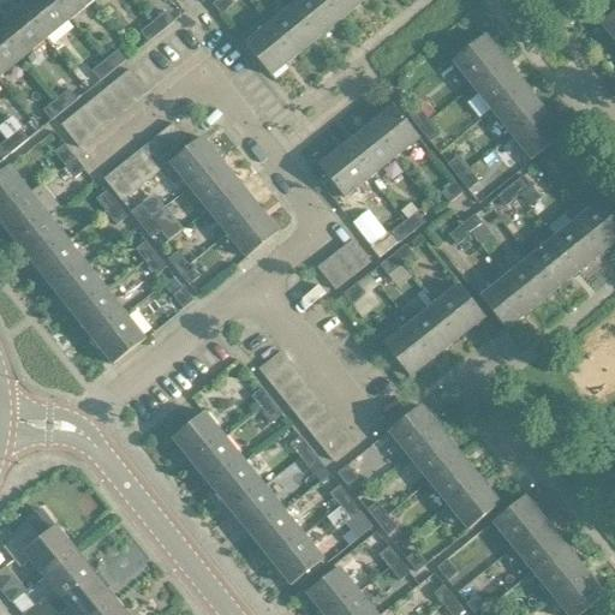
[(70,19),(53,0),(29,0),(19,7),(46,40),(70,19)]
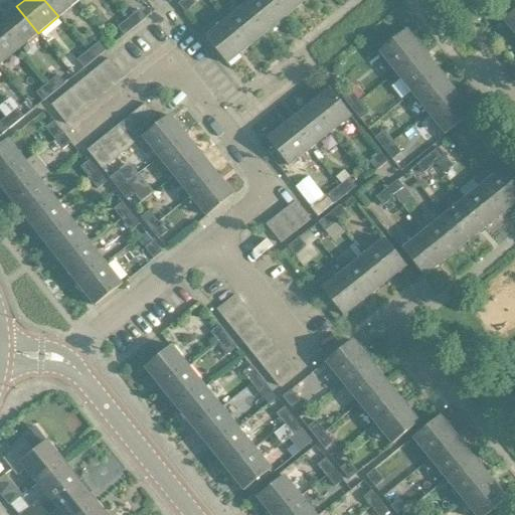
[(44,0),(58,16),(78,0),(44,0)]
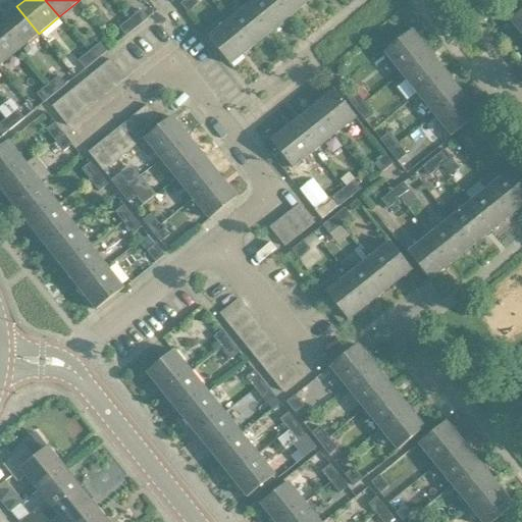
[(198,3),(195,0),(184,0),(180,4),(188,12),(198,3)]
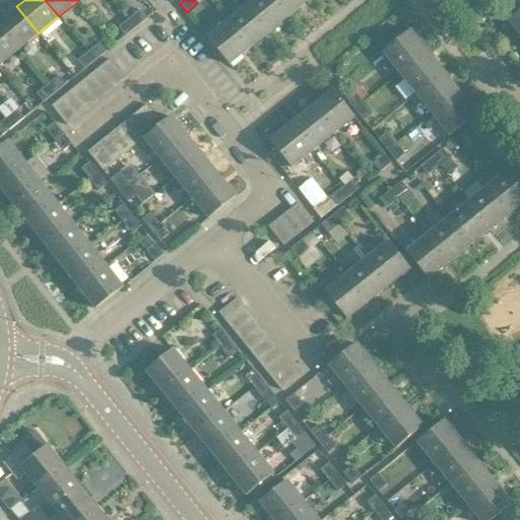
[(275,0),(253,0),(247,5),(269,31),(288,15),(275,0)]
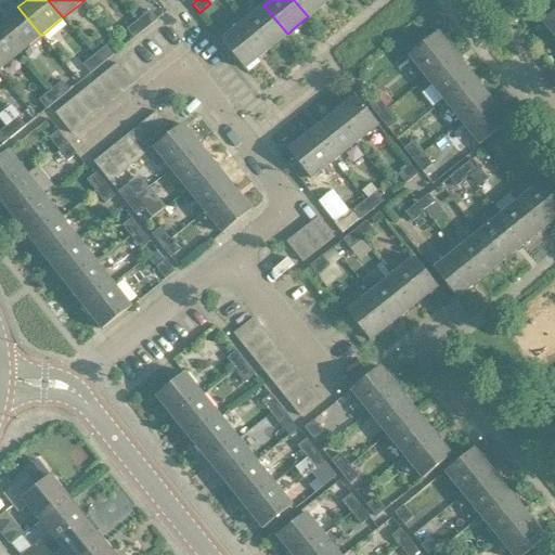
[(294,0),(308,16),(328,0),(294,0)]
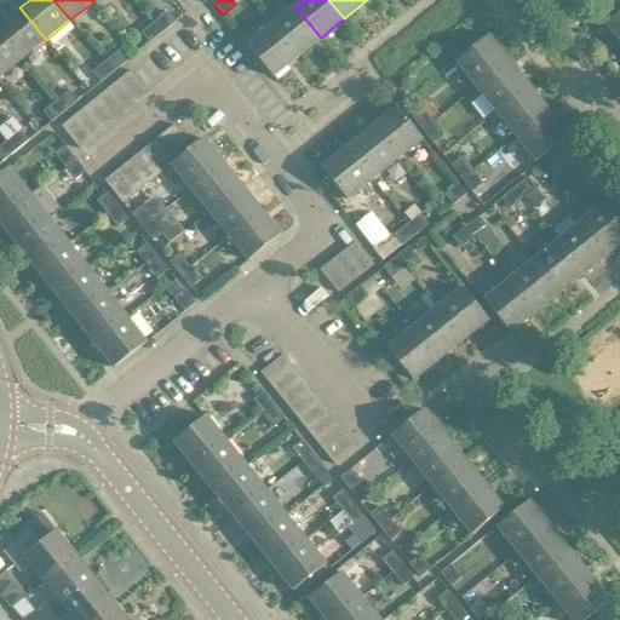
[(294,6),(271,26),(297,57),(321,38),(294,6)]
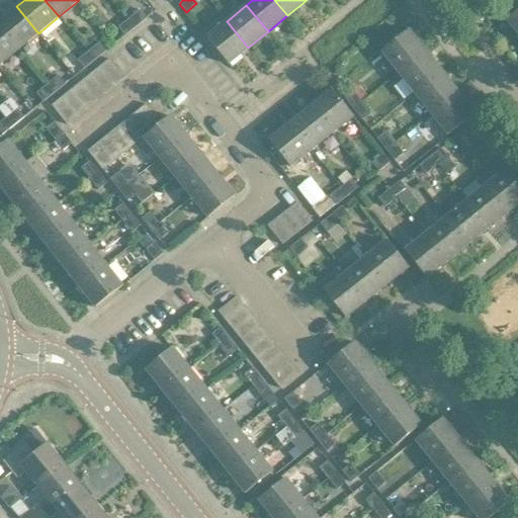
[(16,6),(0,19),(0,28),(17,50),(38,33),(16,6)]
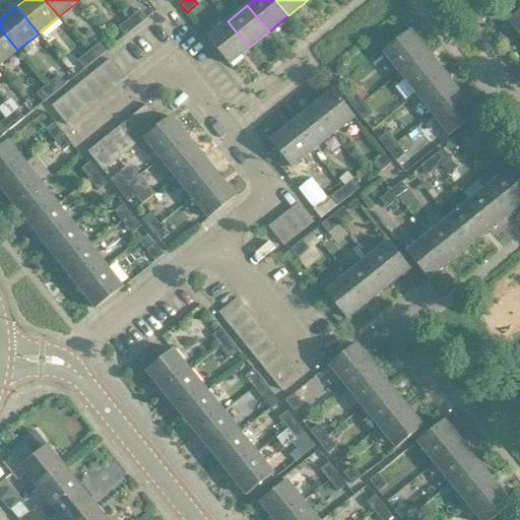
[(140,9),(129,18),(136,27),(147,18),(140,9)]
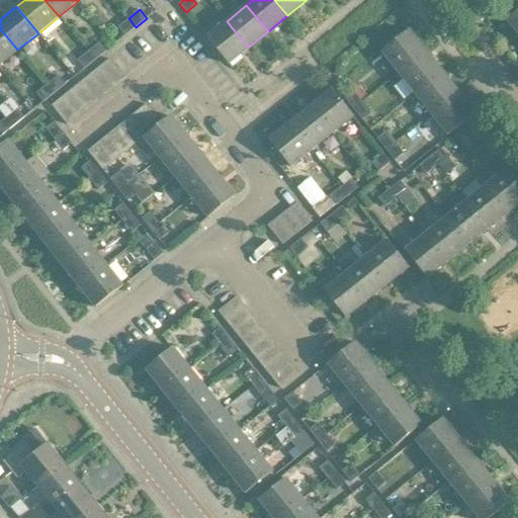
[(517,34),(517,10),(506,20),(517,34)]
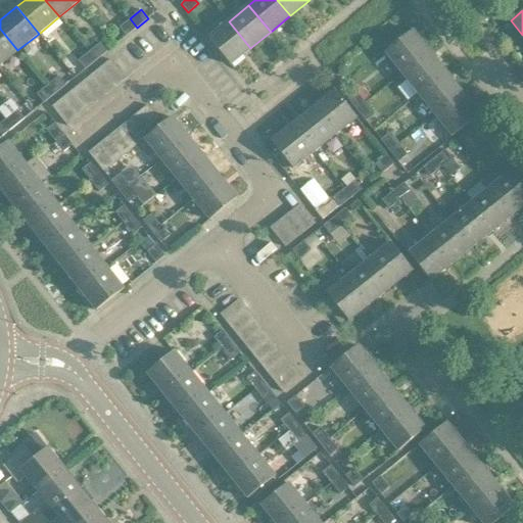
[(137,28),(130,18),(120,28),(126,36),(137,28)]
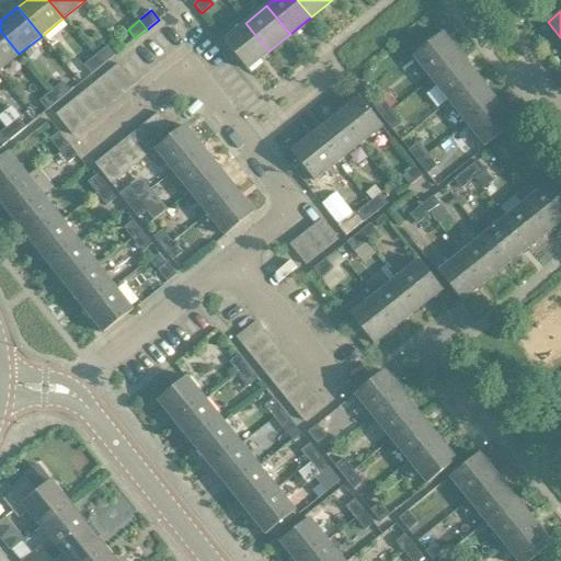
[(245,23),(224,41),(247,69),(268,52),(245,23)]
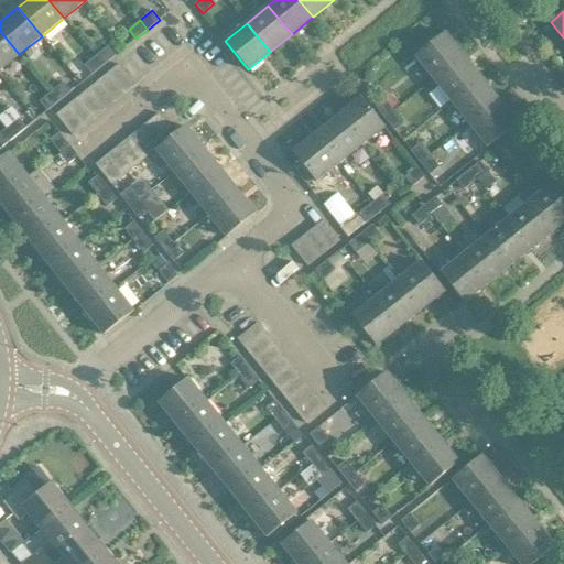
[(0,69),(19,54),(0,31),(0,69)]
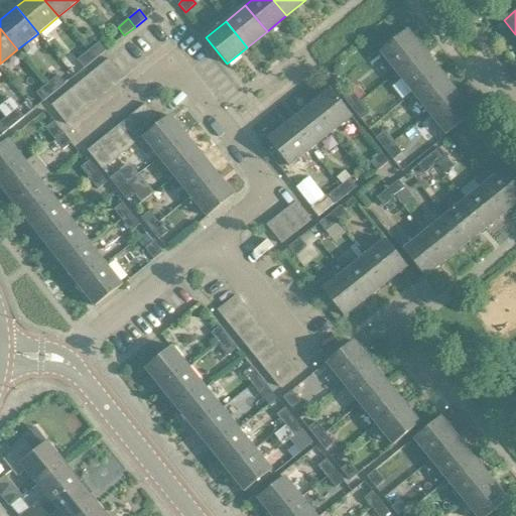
[(423,50),(406,30),(380,51),(396,72),(423,50)]
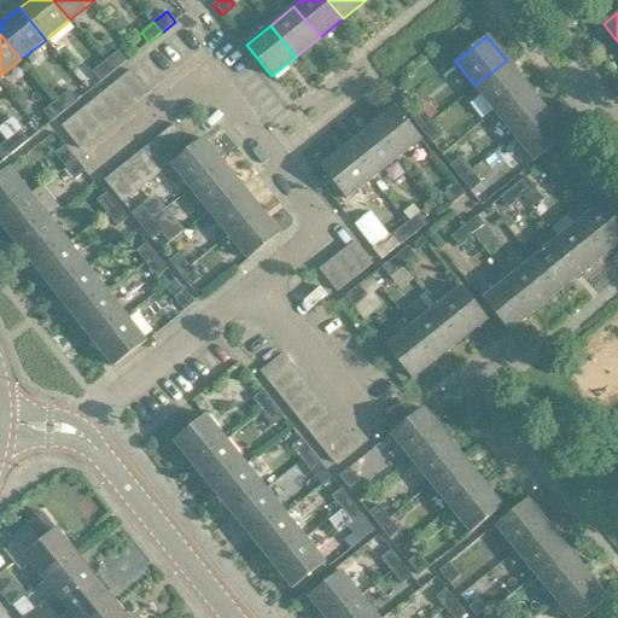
[(112,73),(127,60),(118,51),(104,62),(112,73)]
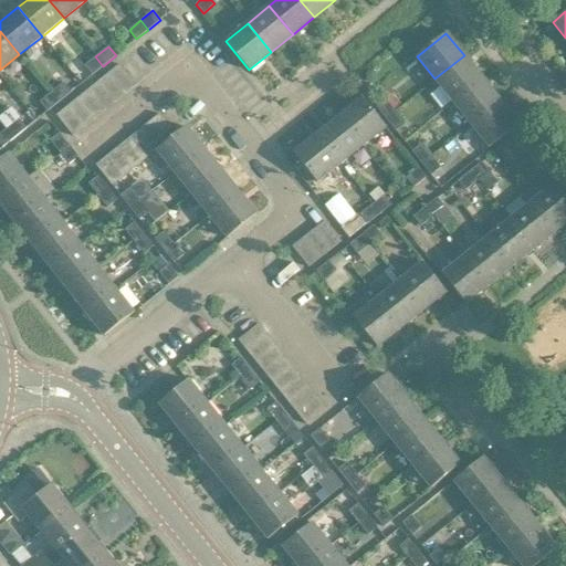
[(482,79),(464,55),(435,79),(453,102),(482,79)]
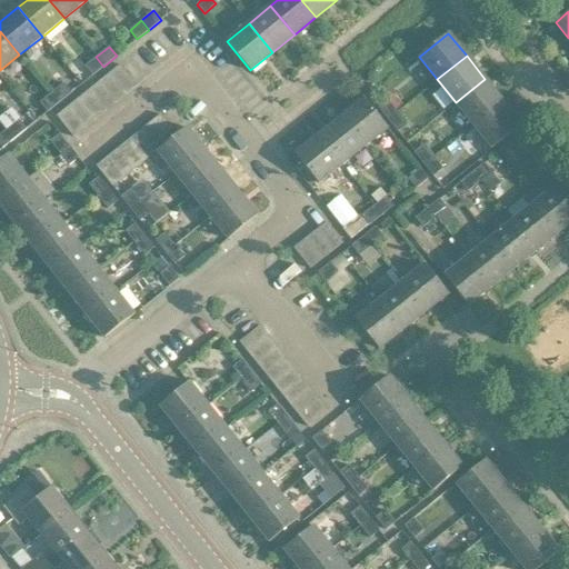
[(103,67),(96,57),(85,66),(92,76),(103,67)]
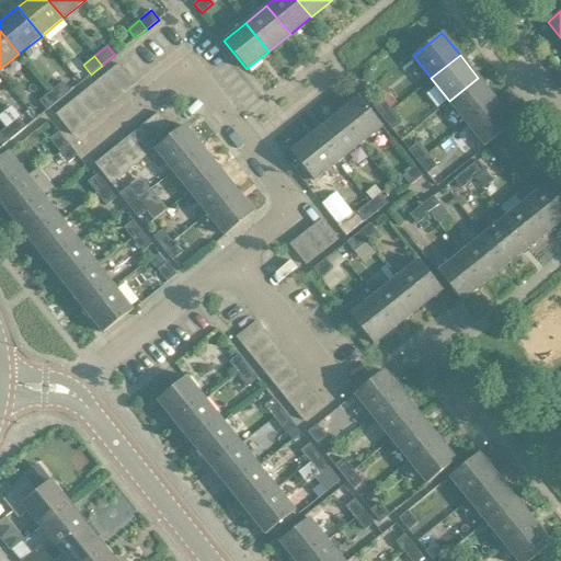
[(135,83),(118,64),(107,72),(125,92),(135,83)]
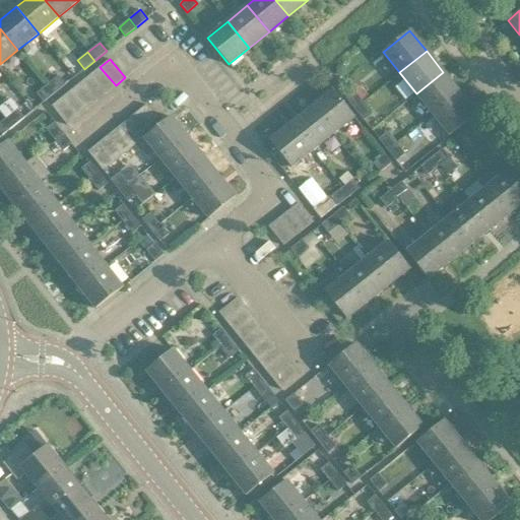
[(116,85),(100,67),(90,74),(106,93),(116,85)]
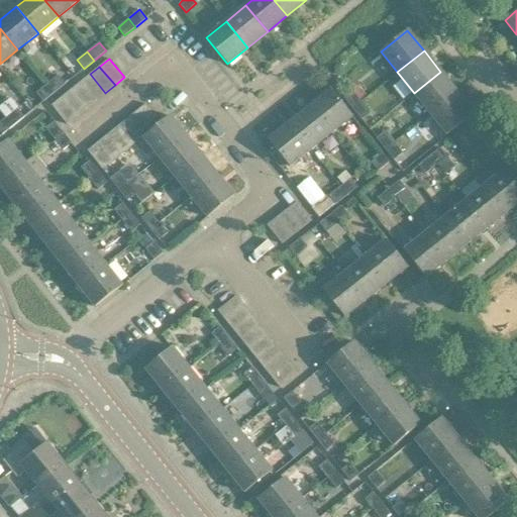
[(457,93),(440,72),(414,93),(430,114),(457,93)]
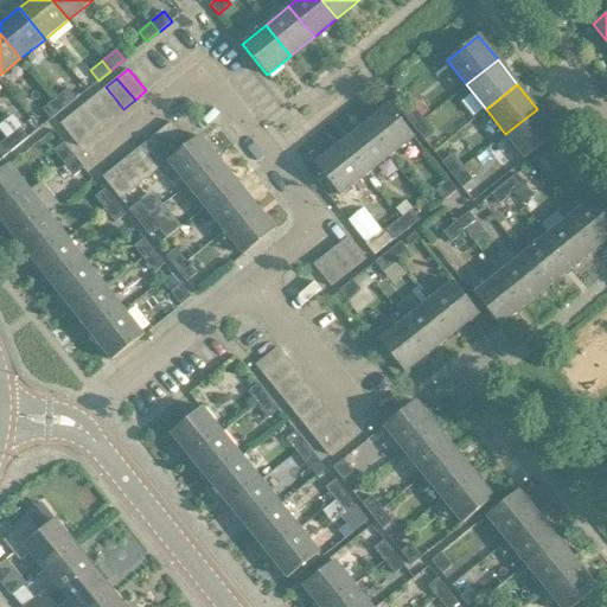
[(123,109),(106,87),(94,96),(112,119),(123,109)]
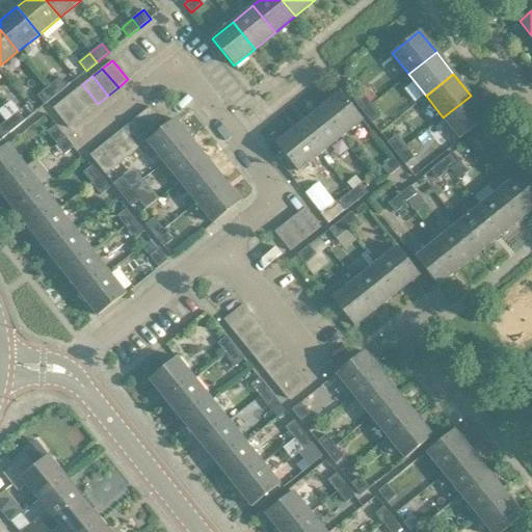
[(59,77),(47,87),(54,97),(67,86),(59,77)]
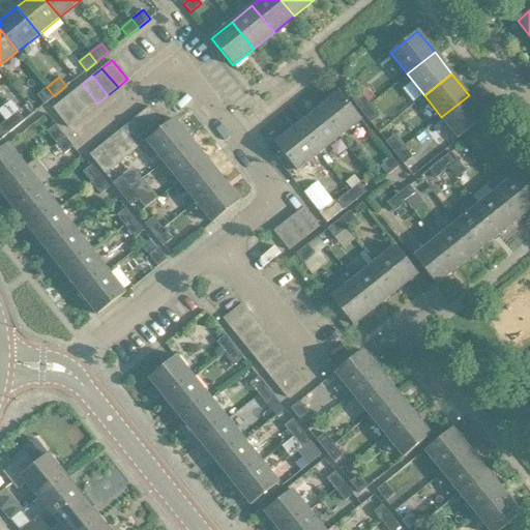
[(97,104),(82,84),(72,92),(88,111),(97,104)]
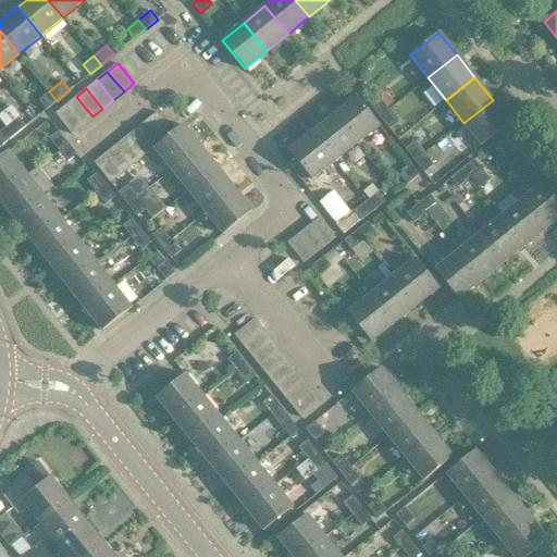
[(57,101),(49,91),(38,100),(46,110),(57,101)]
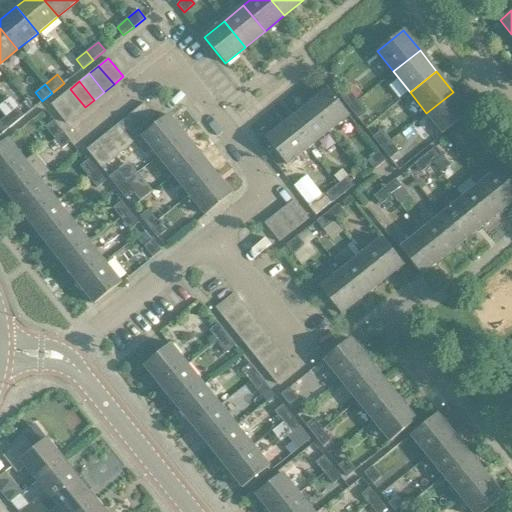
[(328,88),(307,105),(328,132),(349,115),(328,88)]
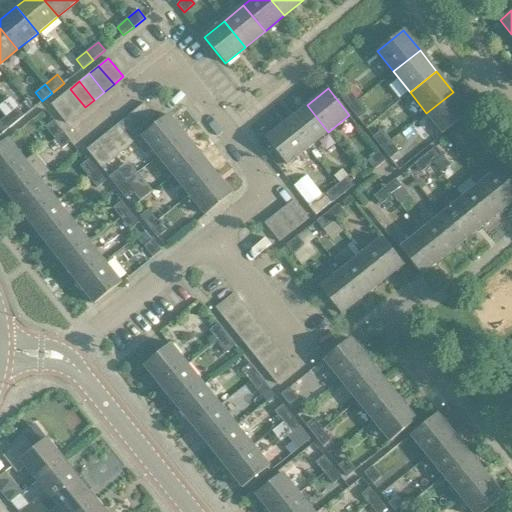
[(70,89),(60,97),(75,115),(85,107),(70,89)]
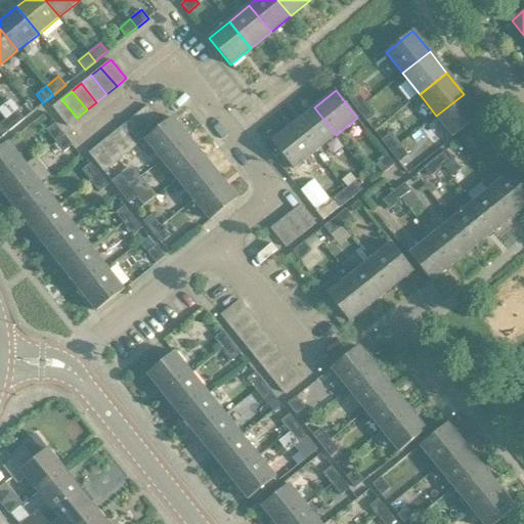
[(356,110),(365,102),(356,91),(348,98),(356,110)]
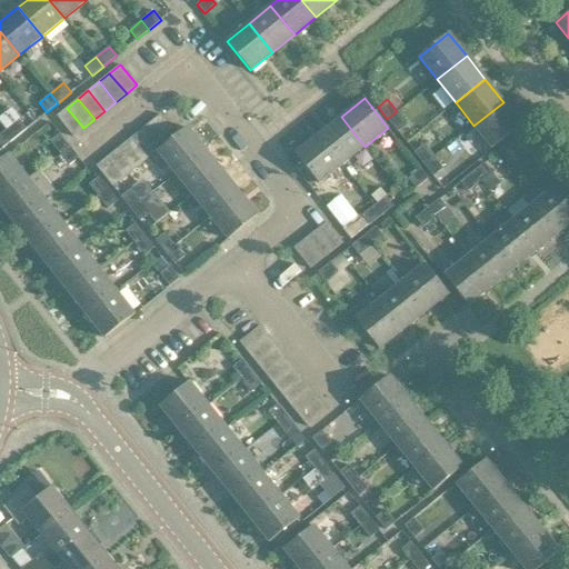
[(521,125),(503,102),(473,126),(492,148),(521,125)]
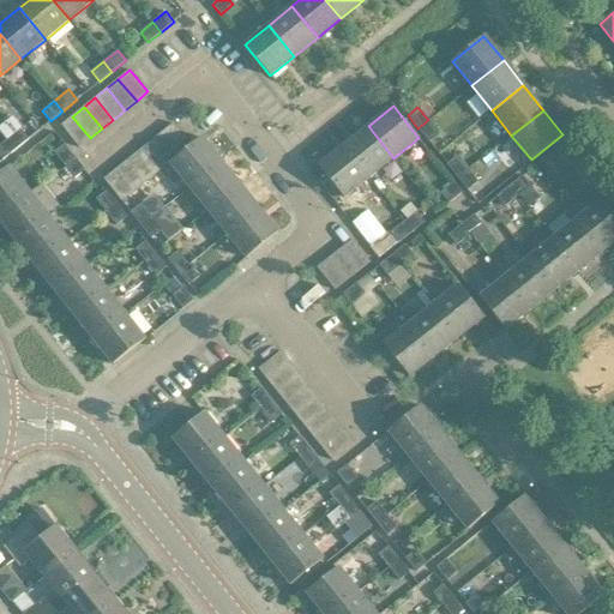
[(90,138),(72,116),(61,125),(79,148),(90,138)]
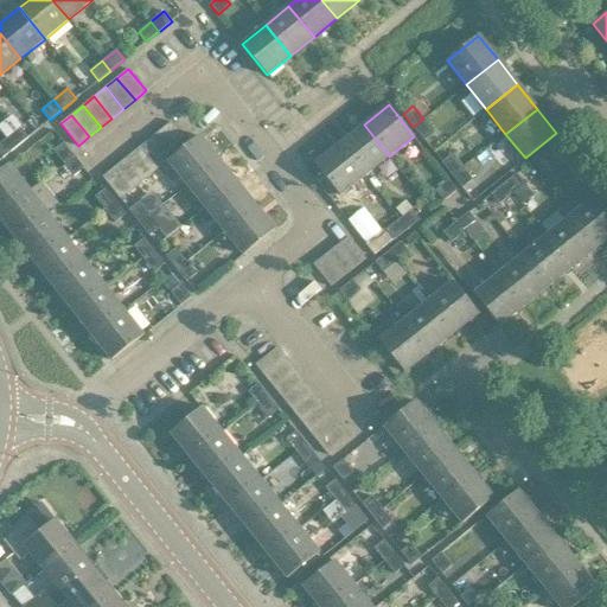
[(423,119),(413,127),(425,141),(434,133),(423,119)]
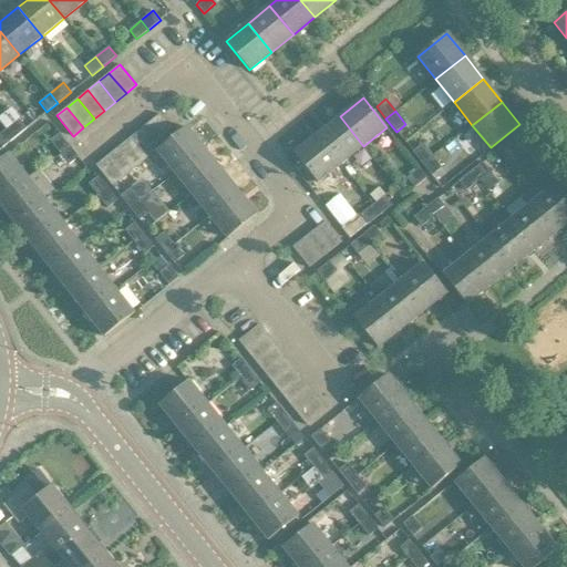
[(441,111),(418,126),(424,137),(447,122),(441,111)]
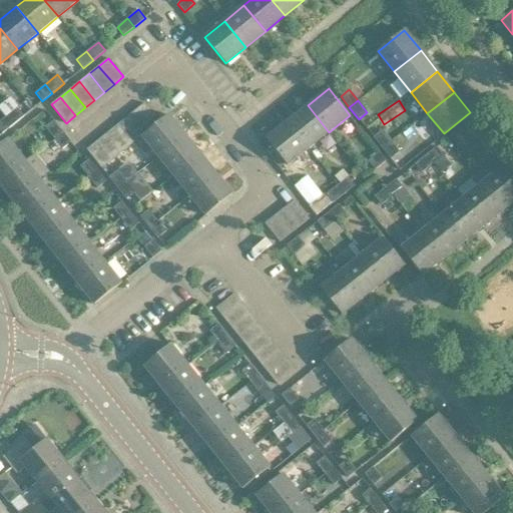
[(159,121),(144,103),(134,110),(149,129),(159,121)]
